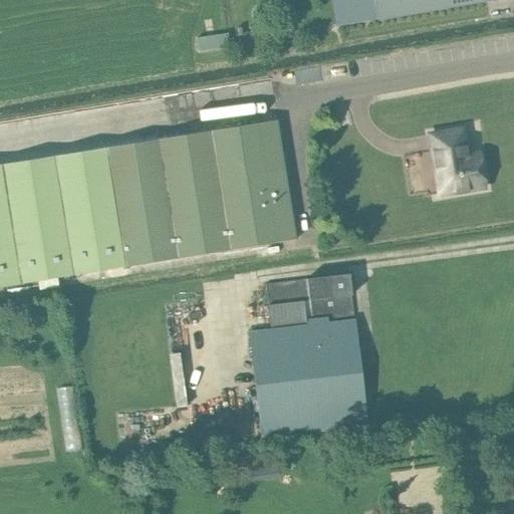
[(372,0),(376,20),(490,0),(372,0)]
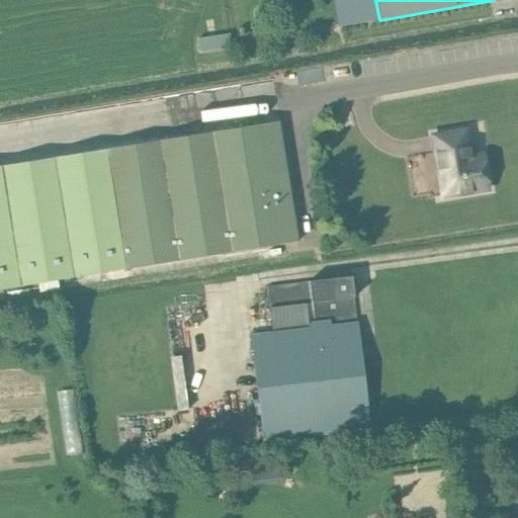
[(229,34),(198,38),(200,52),(231,48),(229,34)]
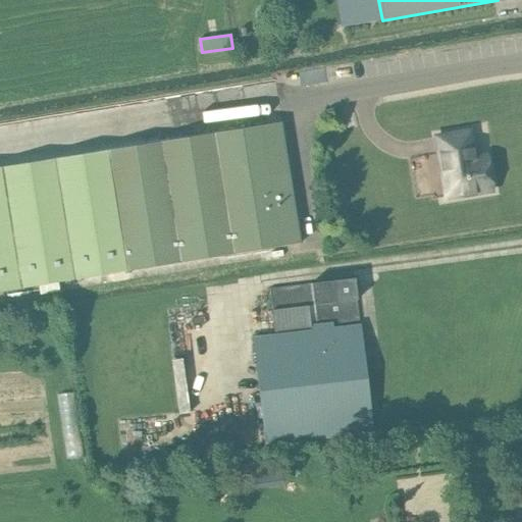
[(281,121),(105,149),(0,165),(0,290),(124,270),(302,242),(281,121)]
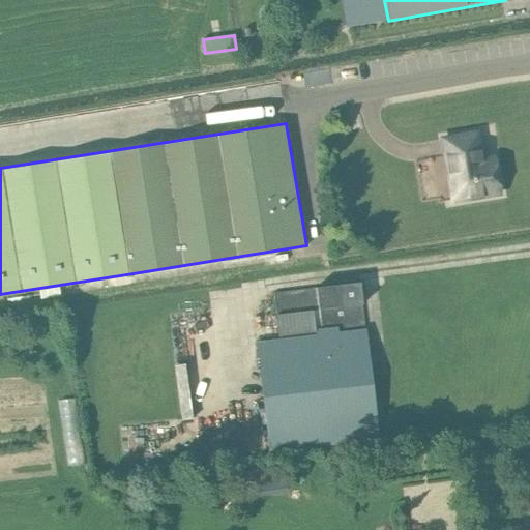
[(442,138),(451,201),(500,193),(494,156),(481,159),(477,131),(442,138)]
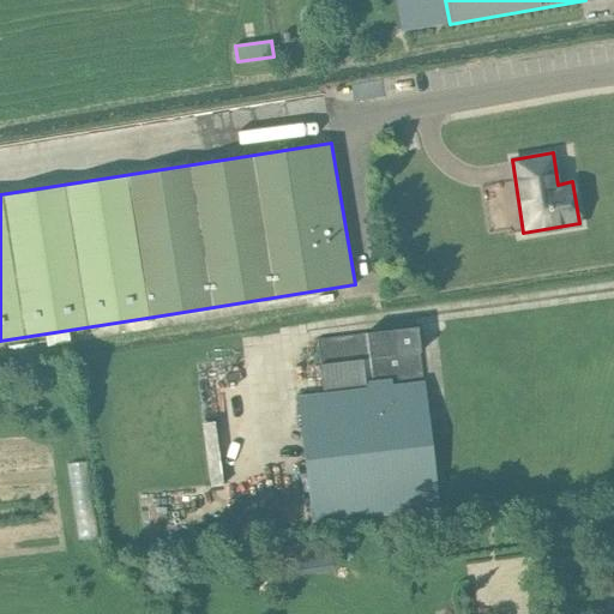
[(321,389),(365,384),(366,387),(295,395),(311,524),(438,509),(423,380),(391,384),(391,380),(422,377),(419,351),(416,326),(315,338),(319,365),(321,389)]
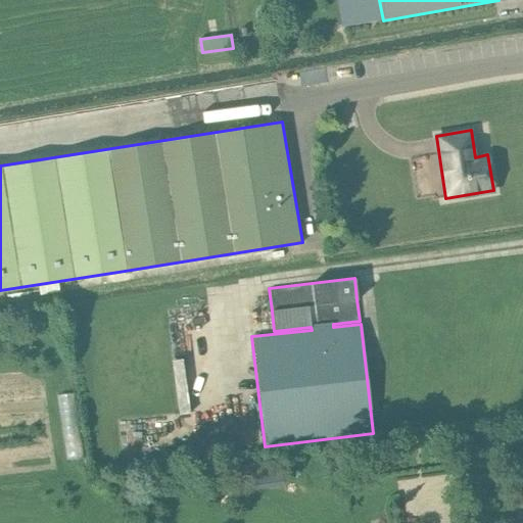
[(75,392),(58,394),(64,459),(81,457),(75,392)]
